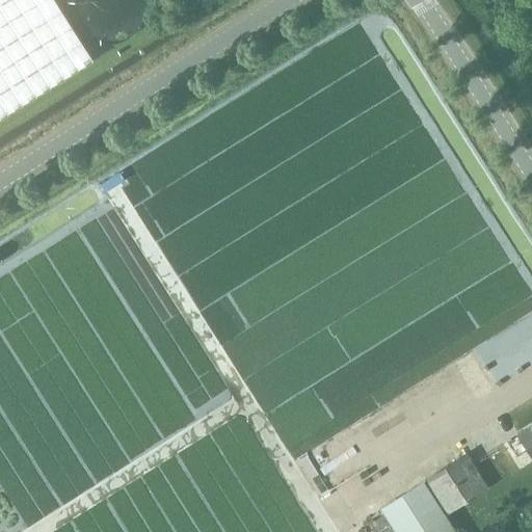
[(0,0),(0,116),(92,59),(54,0),(0,0)]
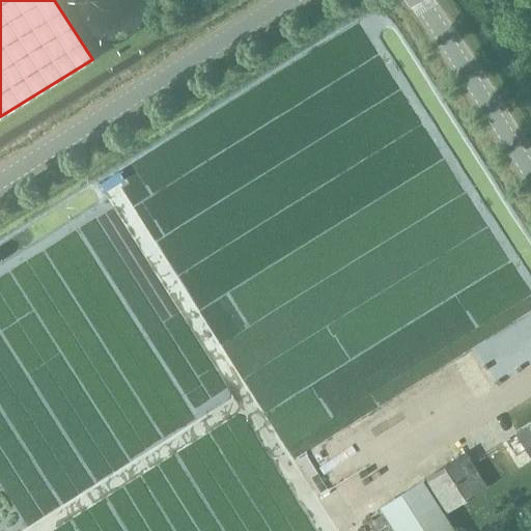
[(73,0),(72,9),(74,19),(78,28),(84,35),(91,40),(101,45),(110,46),(120,44),(130,38),(137,32),(142,23),(145,14),(144,3),(143,0),(73,0)]
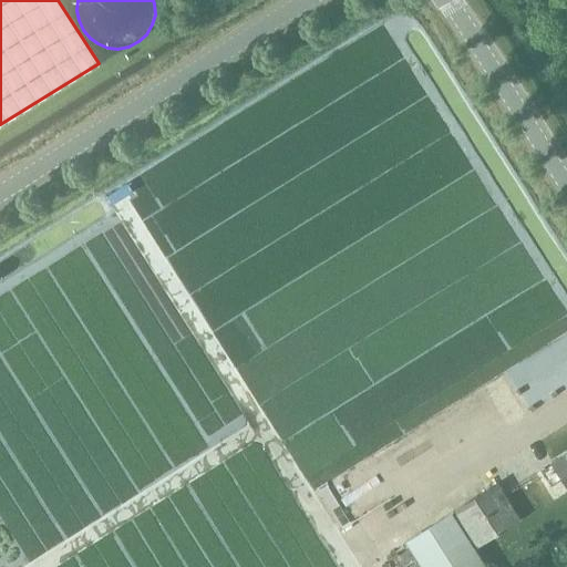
[(566,487),(566,453),(552,463),(552,464),(542,471),(550,485),(560,478),(566,487)]
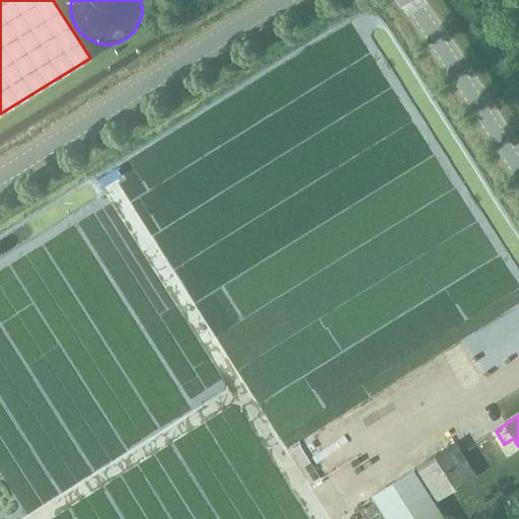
[(436,501),(475,476),(455,443),(415,467),(436,501)]
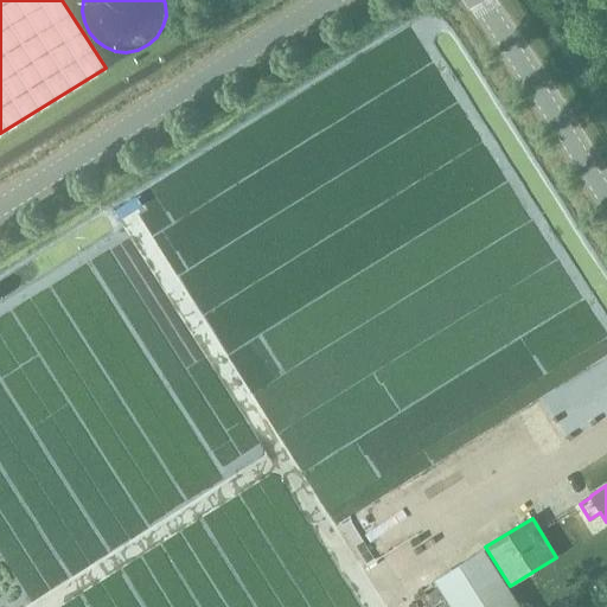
[(433,580),(451,606),(519,606),(483,548),(433,580)]
